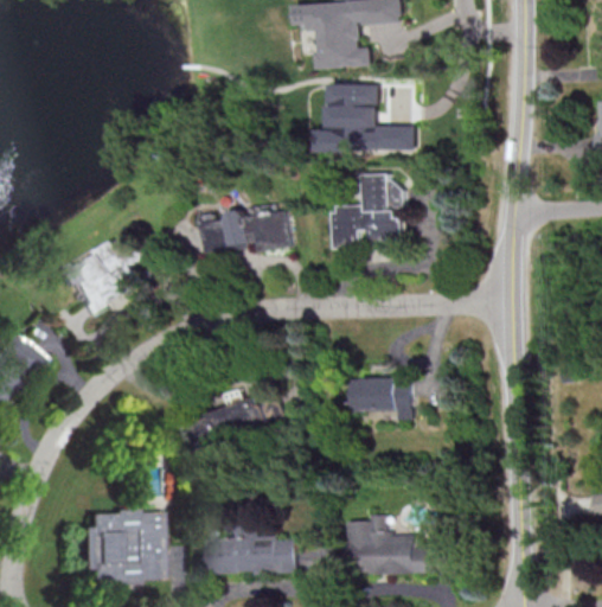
[(335,0),(298,2),(299,24),(311,24),(311,31),(320,30),(321,49),(316,49),(318,66),(371,64),(370,45),(360,46),(359,24),(401,21),(399,0),(335,0)]
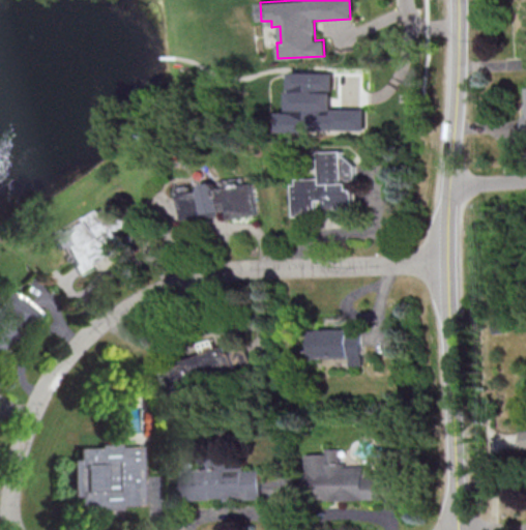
[(363,108),(330,108),(331,72),(287,72),(287,112),(275,112),(275,129),(363,130),(363,108)]
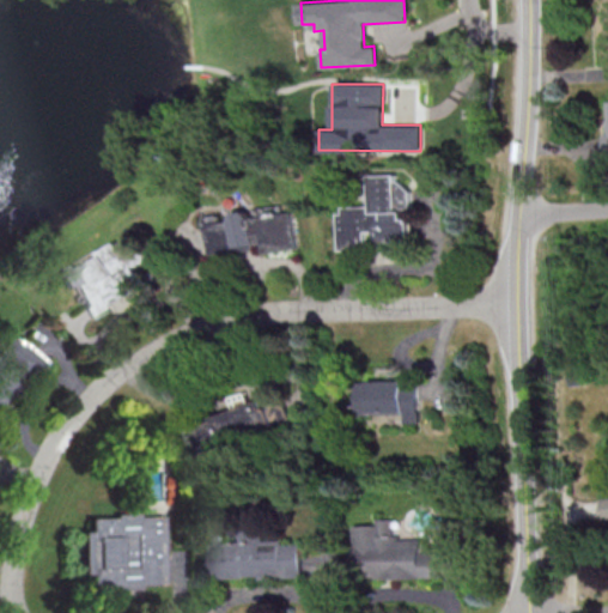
[(336,249),(363,248),(362,231),(374,231),(375,242),(408,241),(407,214),(408,214),(407,184),(394,186),(394,174),(366,175),(368,206),(335,207),(336,249)]
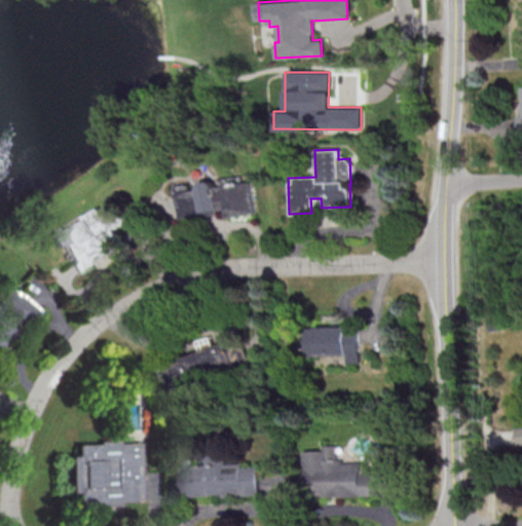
[(173,192),(177,217),(220,211),(220,217),(249,213),(245,181),(236,182),(235,176),(193,182),(194,189),(173,192)]
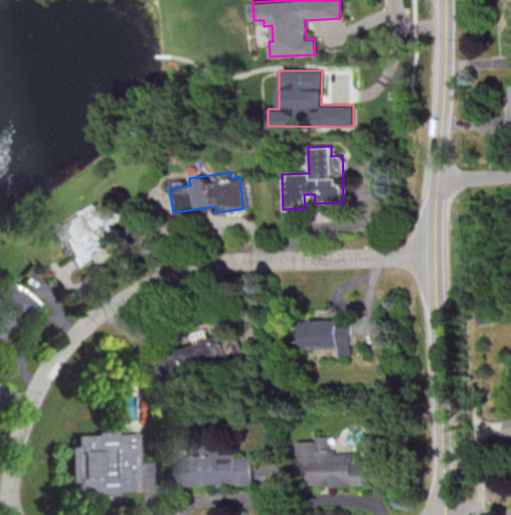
[(117,241),(107,221),(115,217),(105,199),(80,211),(83,216),(73,221),(70,216),(43,230),(49,241),(56,237),(70,265),(117,241)]
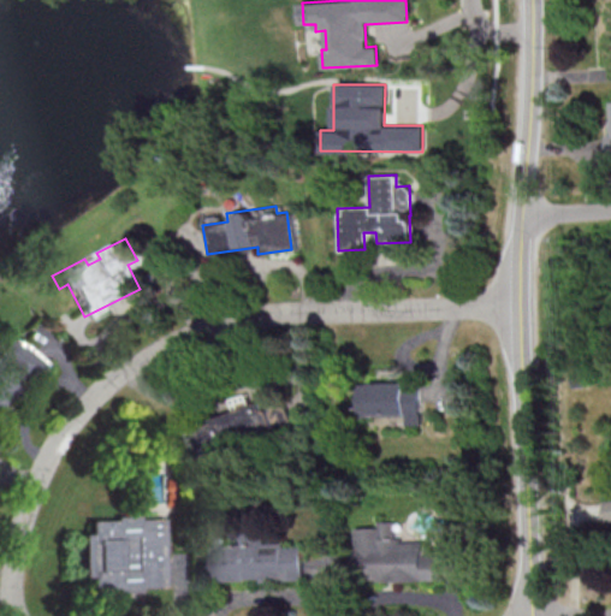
[(0,412),(37,360),(3,336),(0,338),(0,412)]
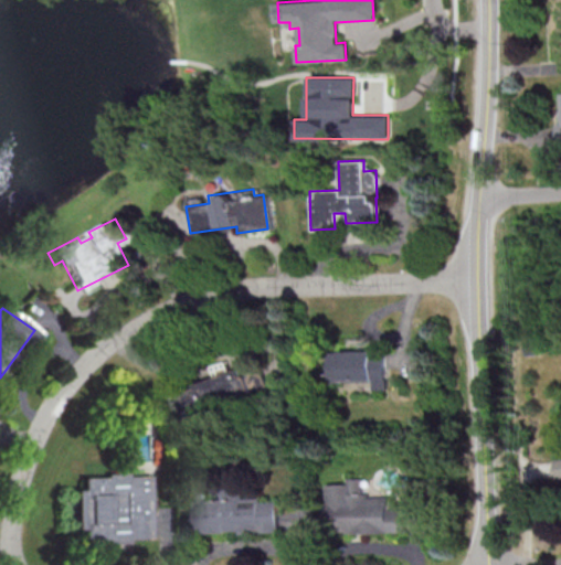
[(526,344),(538,344),(538,355),(526,356),(526,344)]
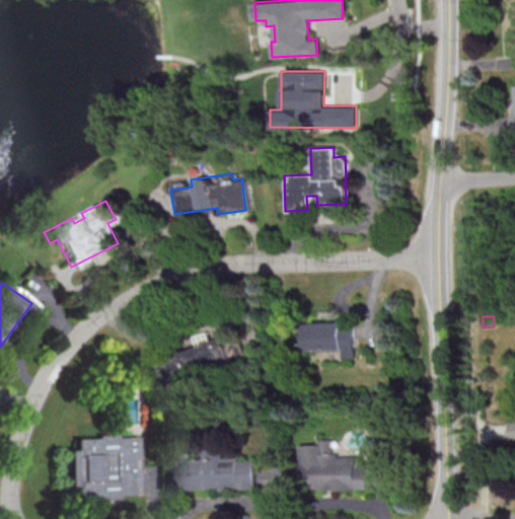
[(351,357),(350,321),(298,322),(299,351),(339,350),(339,358),(351,357)]
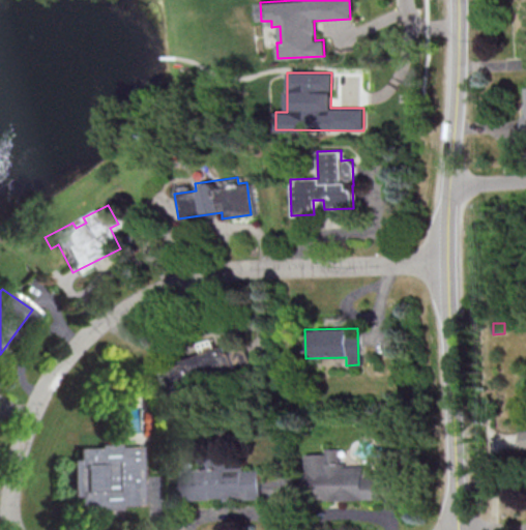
[(167,392),(245,367),(238,342),(158,366),(167,392)]
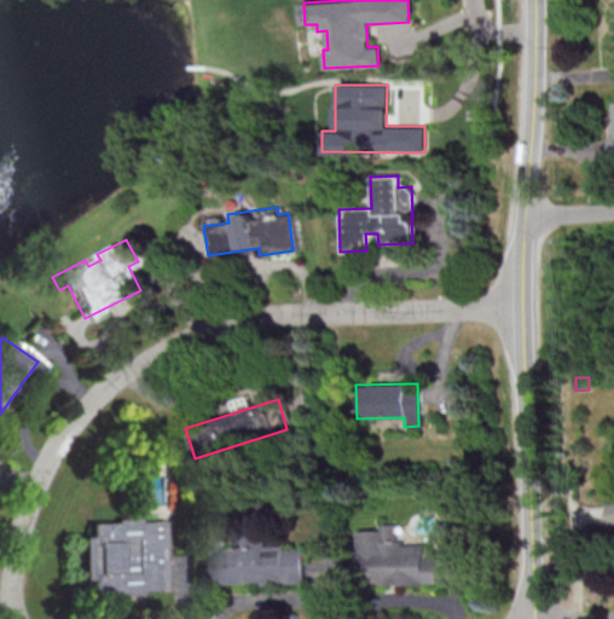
[(162,589),(161,520),(85,521),(85,536),(79,536),(80,580),(87,579),(88,594),(137,593),(137,590),(162,589)]
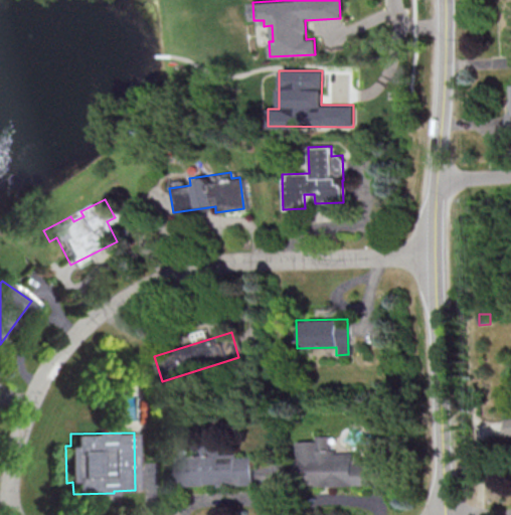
[(367,485),(366,463),(350,463),(350,452),(326,453),(326,436),(313,436),(313,441),(294,441),(295,486),(367,485)]
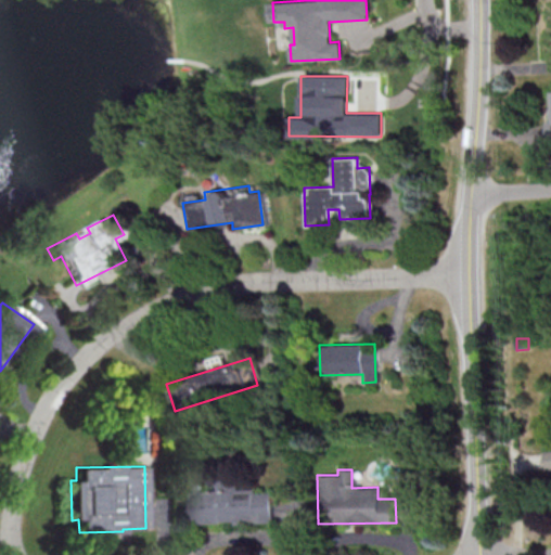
[(270,521),(269,492),(253,493),(252,489),(235,489),(235,481),(216,481),(216,491),(205,491),(204,478),(193,479),(193,490),(190,490),(191,525),(270,521)]
